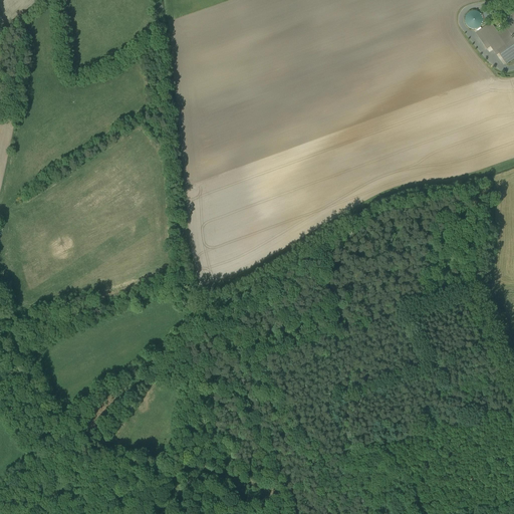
[(513,8),(501,17),(499,19),(505,27),(503,28),(504,29),(498,33),(497,33),(505,46),(506,46),(511,43),(513,40),(513,8)]
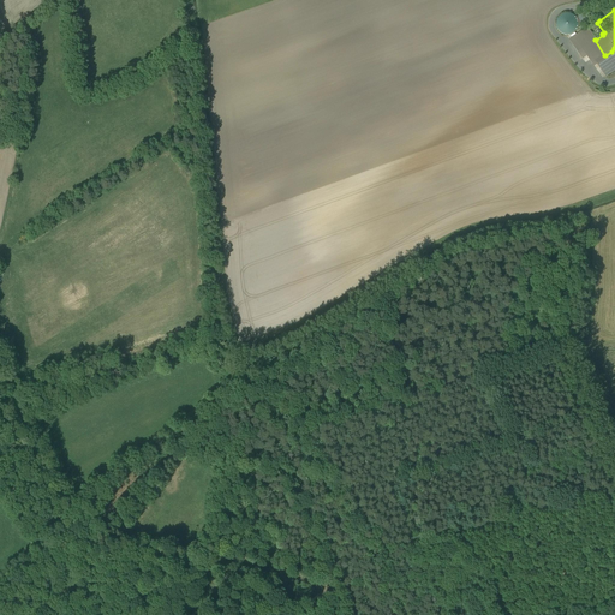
[(598,19),(598,18),(598,16),(597,15),(595,13),(593,12),(591,13),(590,15),(589,16),(587,18),(589,19),(589,21),(590,22),(591,23),(593,23),(596,23),(597,22),(598,19)]
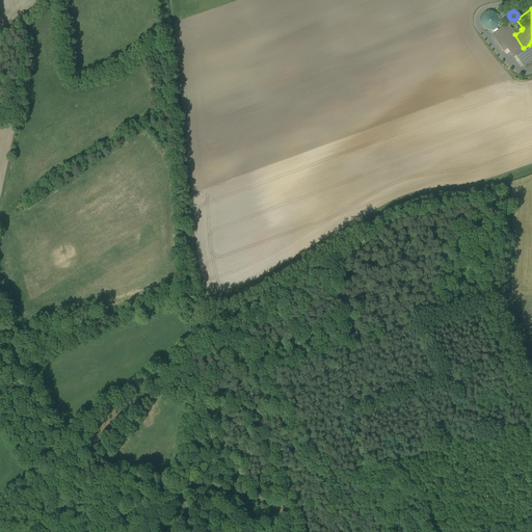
[(481,18),(481,20),(481,22),(481,24),(482,25),(483,27),(484,28),(486,29),(487,30),(489,31),(491,31),(494,30),(496,29),(497,28),(499,27),(500,25),(500,23),(500,21),(500,19),(499,17),(498,16),(497,14),(495,12),(494,11),(491,11),(489,11),(487,12),(485,12),(484,15),(482,16),(481,18)]
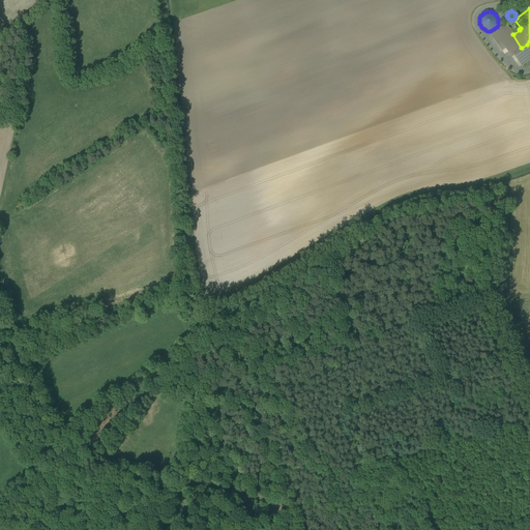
[(506,12),(499,13),(501,23),(509,21),(509,20),(508,19),(507,18),(507,17),(506,16),(507,15),(507,13),(507,12),(506,12)]
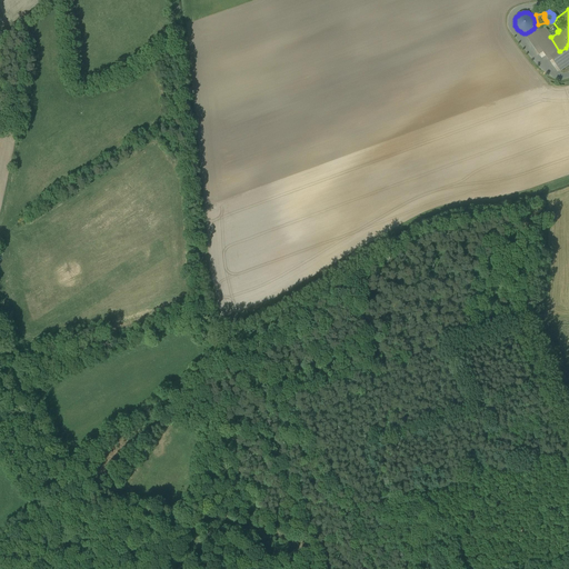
[(550,37),(551,37),(543,26),(527,37),(539,55),(543,52),(548,59),(550,58),(550,57),(559,51),(550,37)]
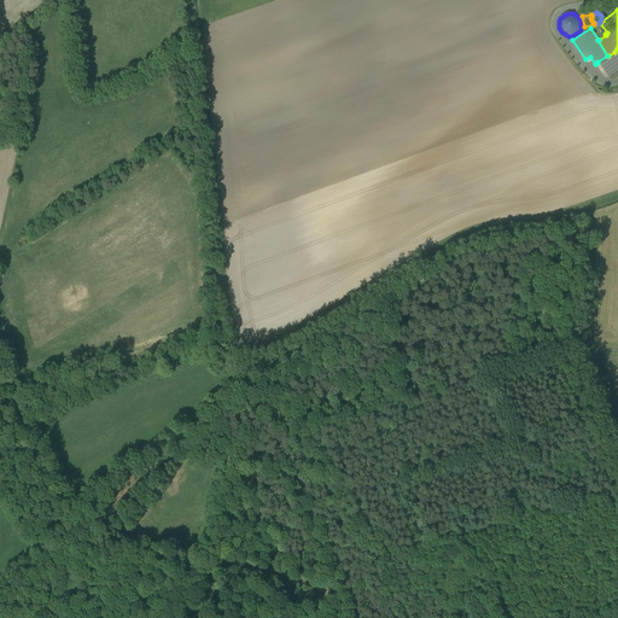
[(617,48),(614,52),(608,56),(607,56),(598,62),(598,63),(608,77),(617,70),(617,48)]
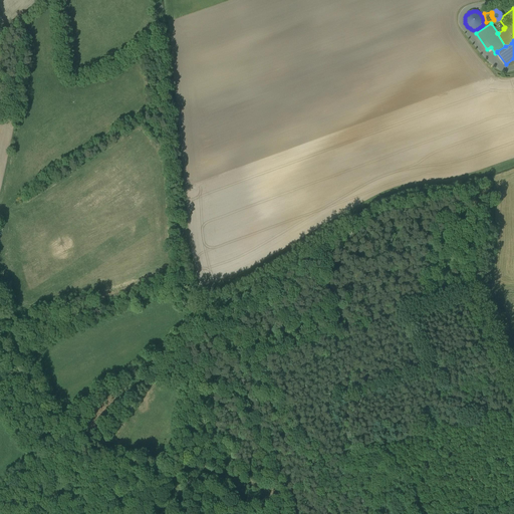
All buildings are outlined.
